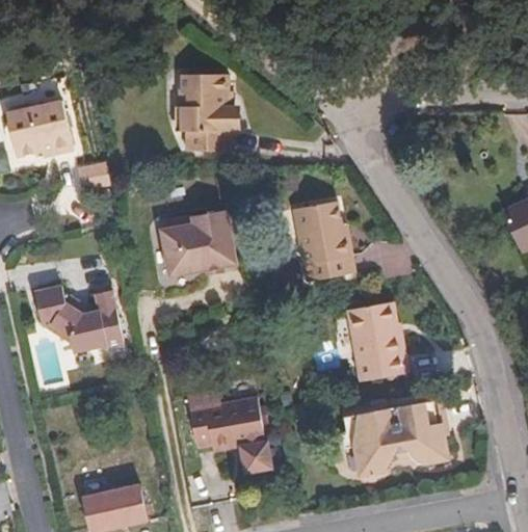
[(230,81),(188,81),(188,114),(181,114),(181,136),(188,136),(188,156),(231,156),(231,142),(231,136),(236,136),(236,112),(230,112),(230,81)]
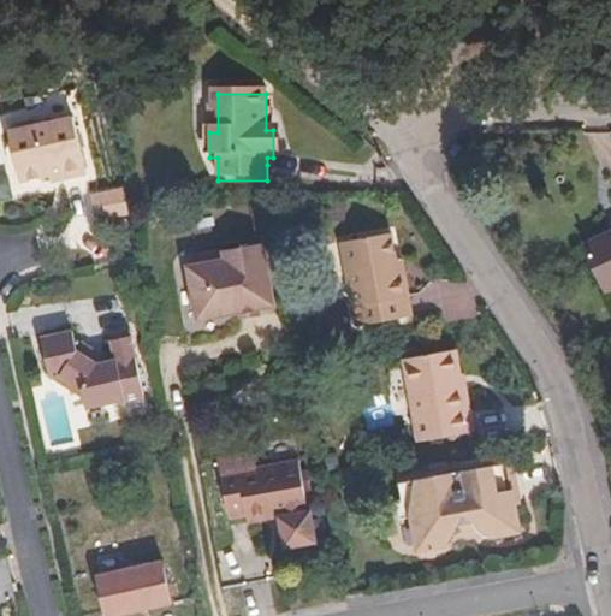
[(19,183),(46,178),(45,173),(55,171),(59,182),(83,177),(71,120),(9,132),(10,143),(6,149),(9,169),(16,171),(19,183)]
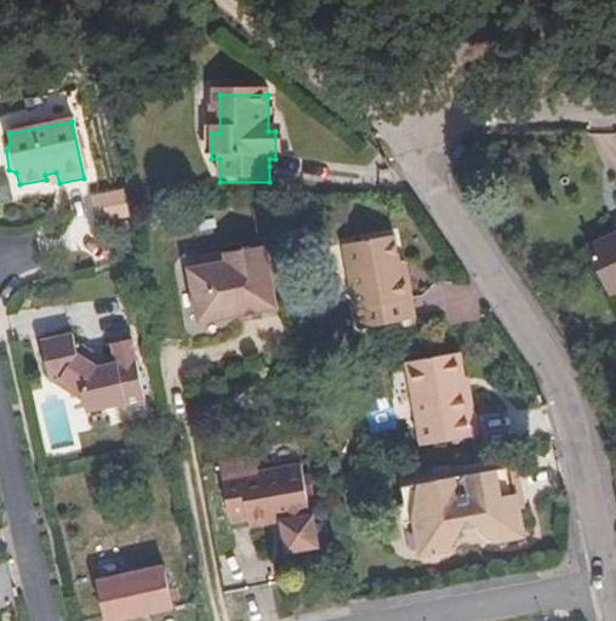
[(45,175),(46,180),(49,186),(60,183),(56,172),(45,175)]
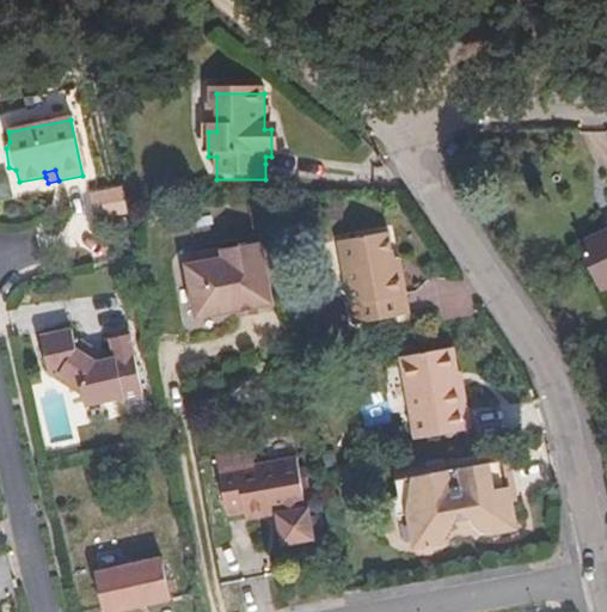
[(409,312),(402,270),(394,271),(392,258),(387,232),(339,240),(354,322),(409,312)]
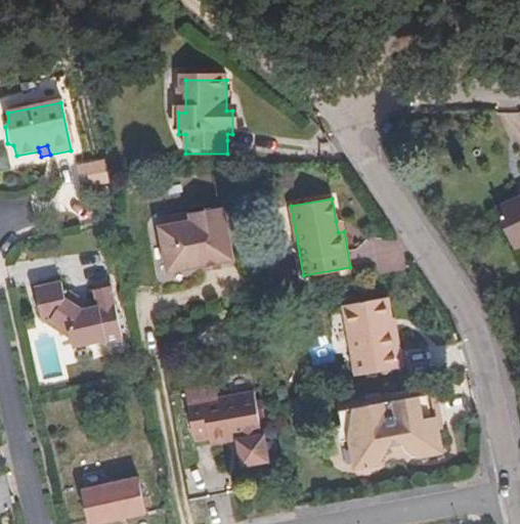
[(519,200),(495,210),(514,251),(519,248),(519,200)]
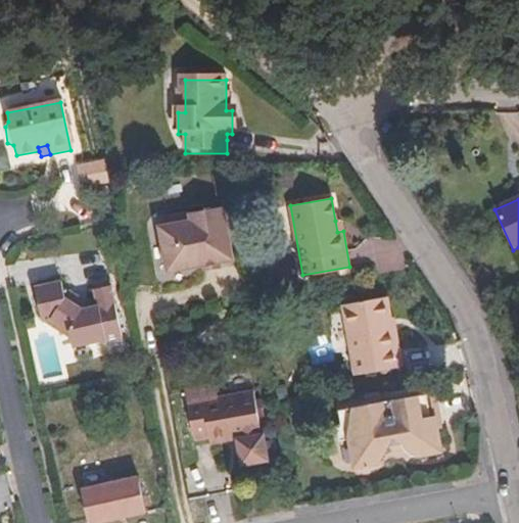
[(166,274),(192,269),(218,265),(217,260),(231,258),(223,210),(189,216),(190,224),(158,229),(166,274)]
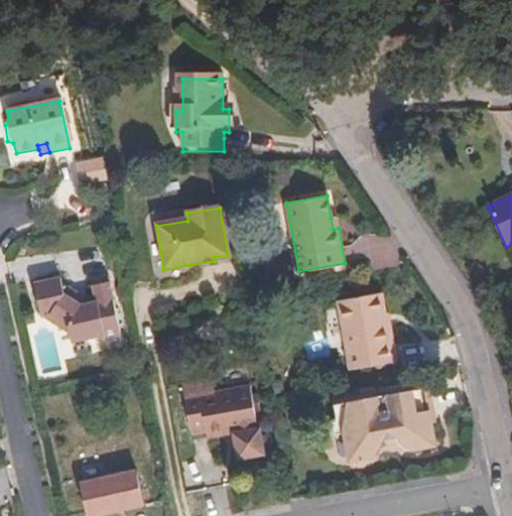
[(215,261),(189,265),(190,271),(216,266),(215,261)]
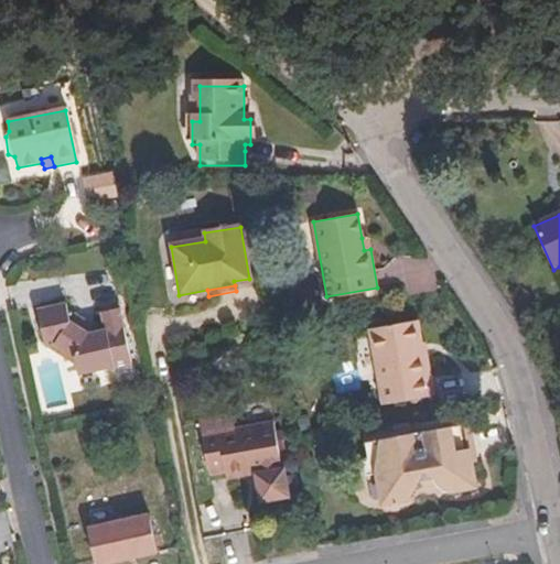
[(101,329),(84,333),(68,323),(64,306),(35,312),(43,346),(54,346),(56,353),(64,359),(72,358),(75,375),(129,362),(117,306),(98,310),(101,329)]
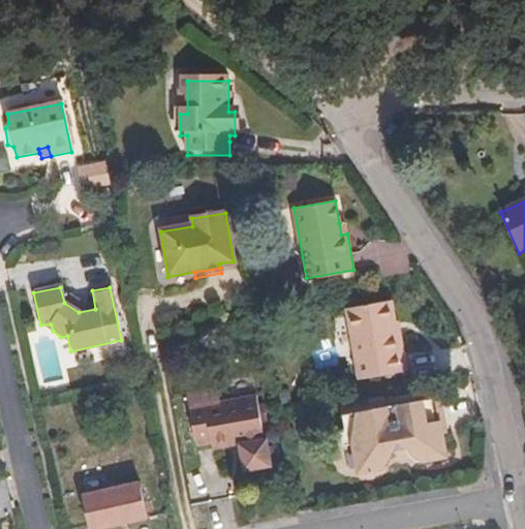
[(64,303),(79,312),(82,307),(67,299),(64,303)]
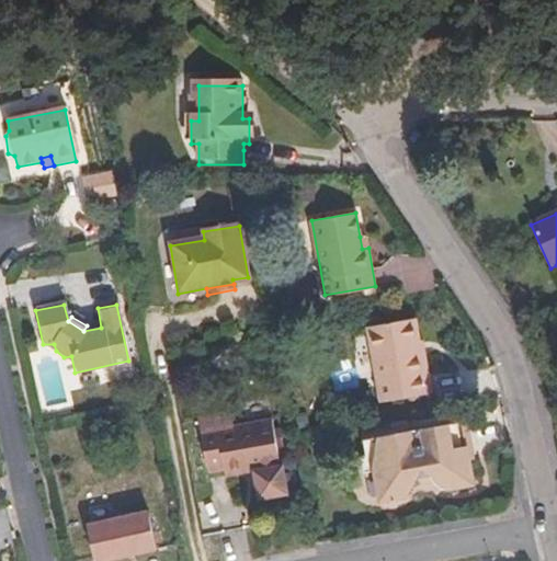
[(418,343),(413,319),(366,328),(379,402),(431,393),(423,353),(420,354),(418,343)]
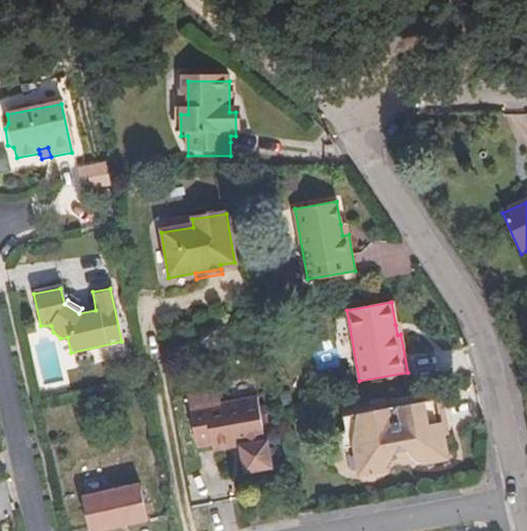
[(189,383),(186,366),(174,368),(177,385),(189,383)]
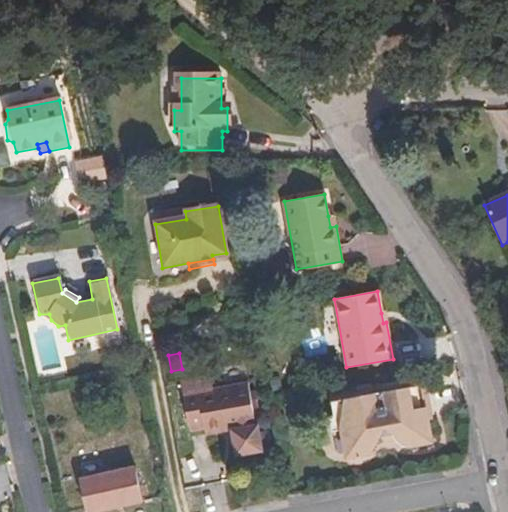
[(278,390),(275,376),(266,377),(268,391),(278,390)]
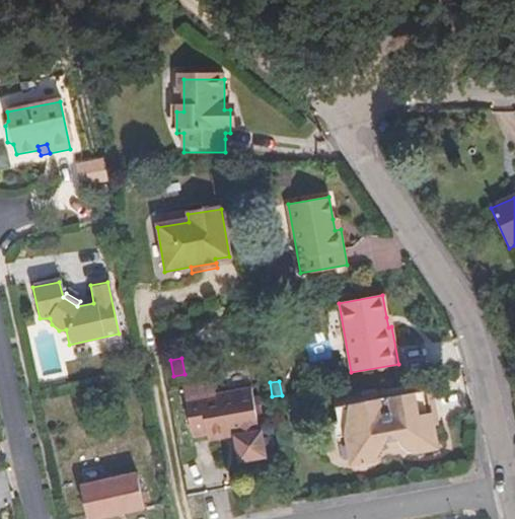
[(262,461),(249,389),(185,400),(191,434),(206,432),(207,439),(227,436),(233,465),(262,461)]
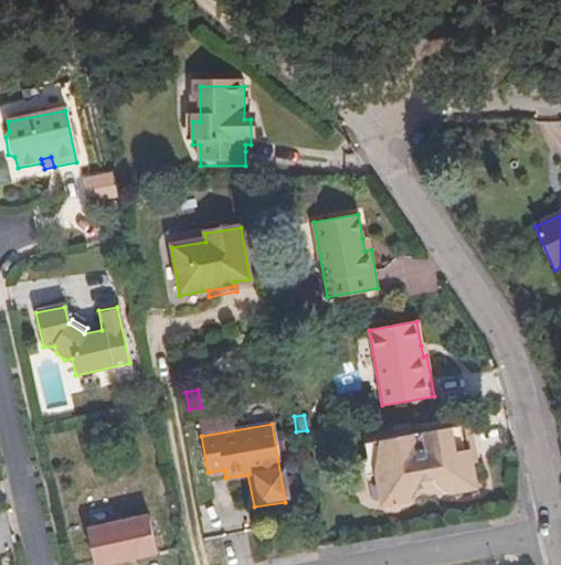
[(475,450),(468,425),(366,443),(369,459),(364,460),(367,476),(377,475),(382,505),(409,501),(420,472),(432,471),(446,494),(473,489),(468,466),(465,452),(475,450)]
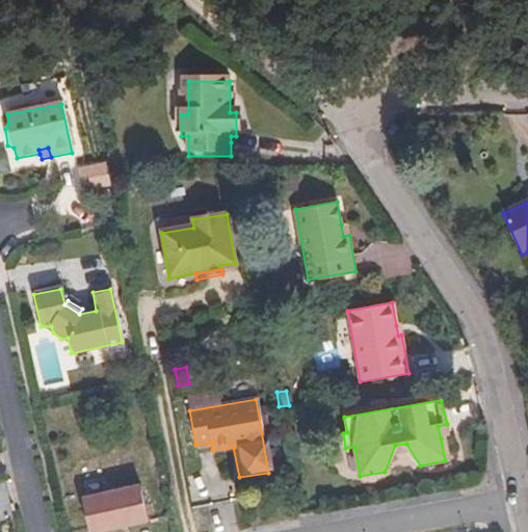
[(89,531),(147,520),(139,484),(81,497),(88,531),(89,531)]
